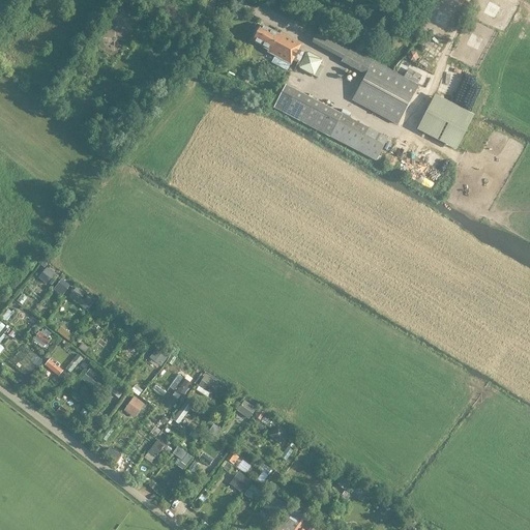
[(260,26),(252,41),(267,50),(266,52),(273,56),(270,61),(286,70),(300,43),(278,32),(277,35),(260,26)]
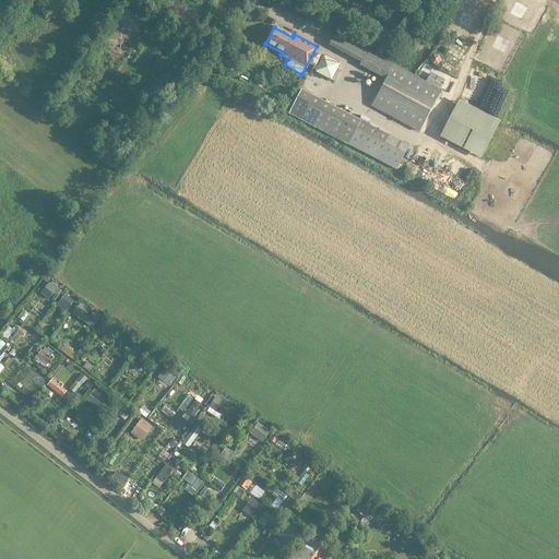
[(370,104),(418,130),(440,90),(439,88),(440,86),(442,82),(428,74),(426,79),(425,79),(424,81),(334,32),(329,42),(388,73),(370,104)]
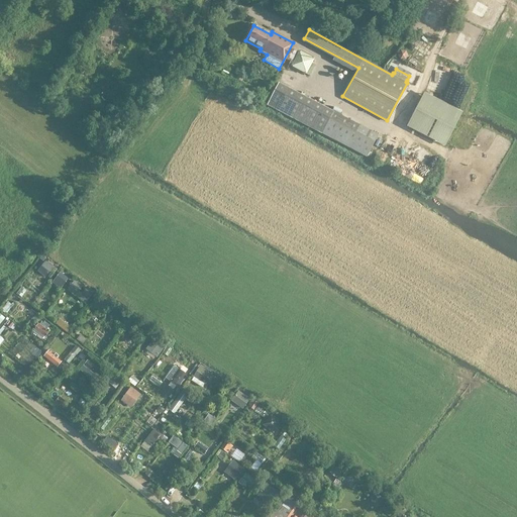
[(291,66),(307,74),(315,59),(299,50),(291,66)]
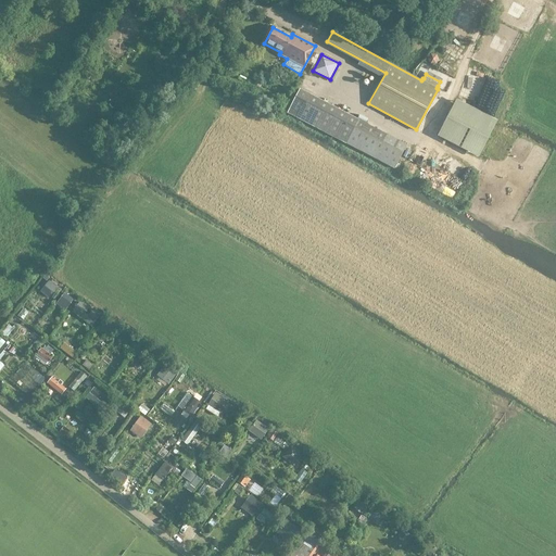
[(406,144),(299,88),(287,112),(394,167),(406,144)]
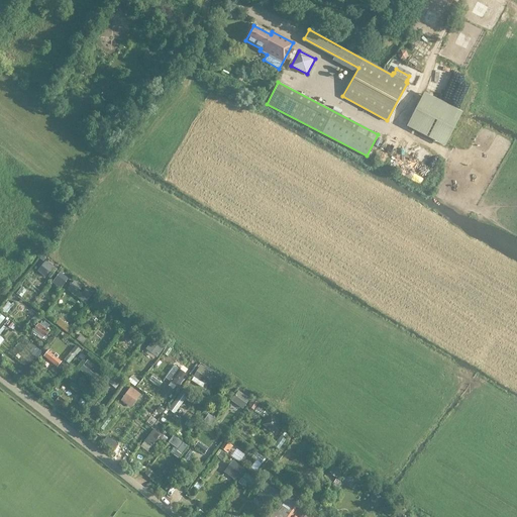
[(425,94),(408,127),(446,146),(463,113),(425,94)]
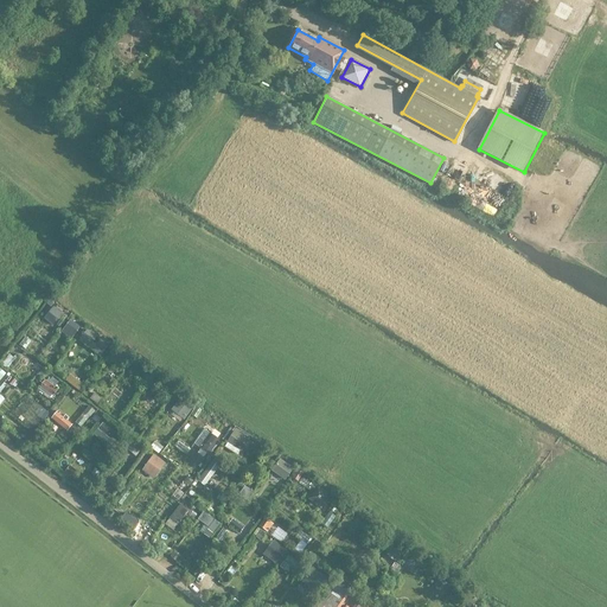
[(46,315),(56,323),(62,314),(53,307),(46,315)]
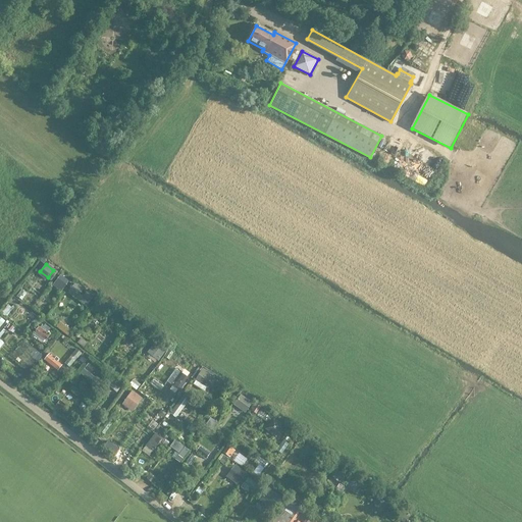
[(59,274),(54,282),(62,289),(67,280),(59,274)]
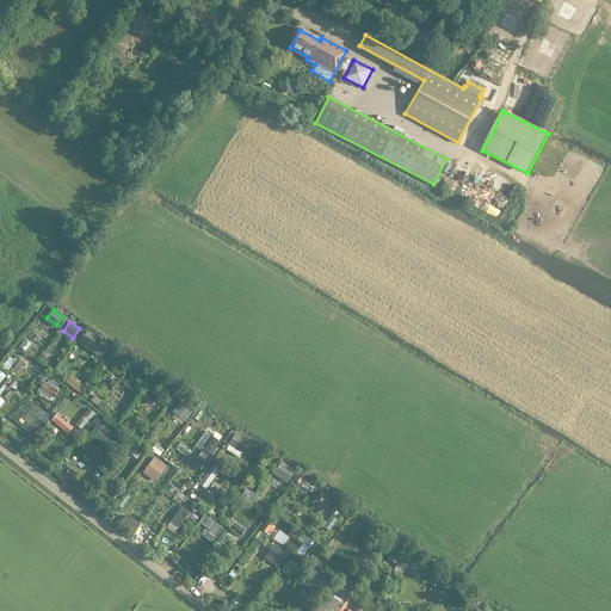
[(97,338),(87,331),(81,339),(91,346),(97,338)]
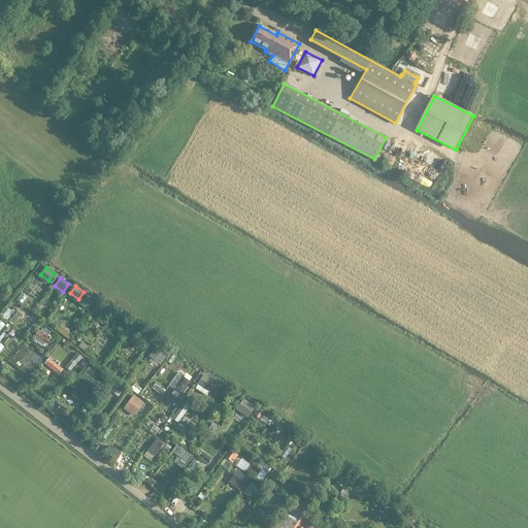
[(19,302),(25,295),(20,291),(14,298),(19,302)]
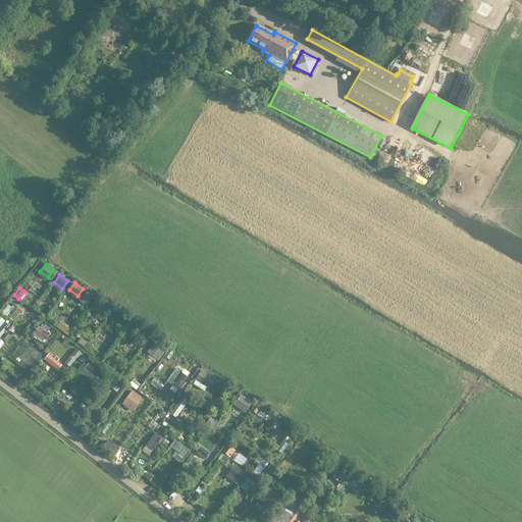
[(93,295),(87,290),(81,297),(88,302),(93,295)]
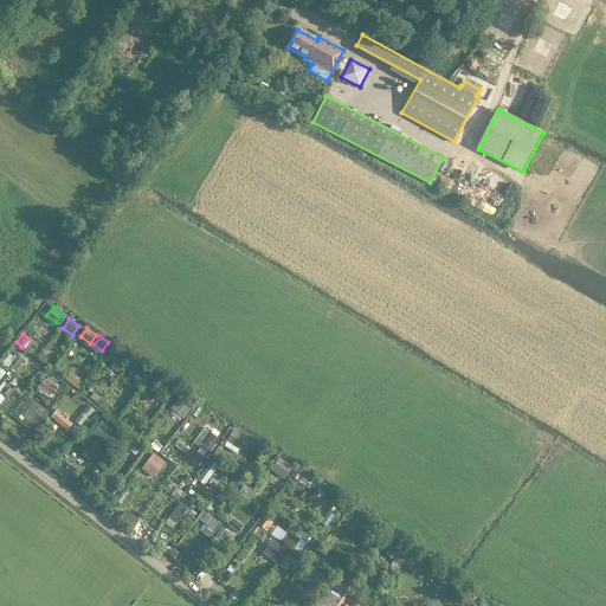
[(109,355),(121,363),(126,356),(114,348),(109,355)]
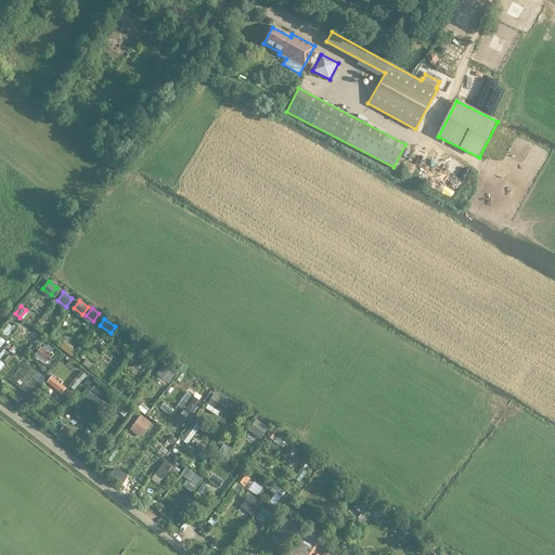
[(72,358),(76,352),(64,343),(60,348),(72,358)]
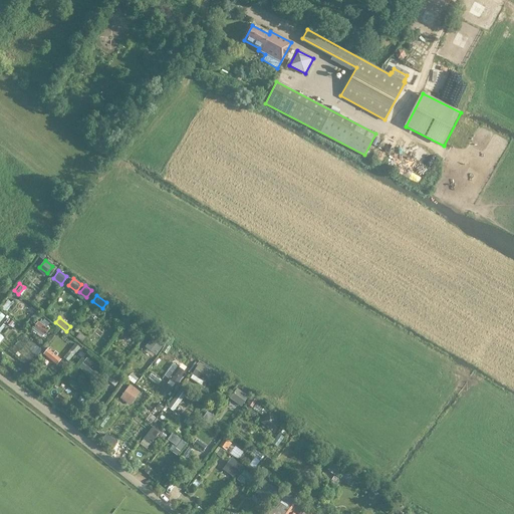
[(41,324),(38,322),(35,327),(45,335),(48,330),(46,328),(49,324),(44,320),(41,324)]
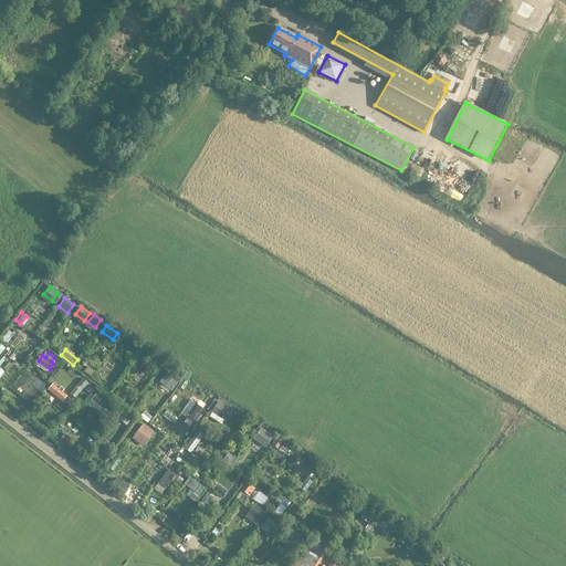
[(146,368),(139,364),(135,368),(142,374),(146,368)]
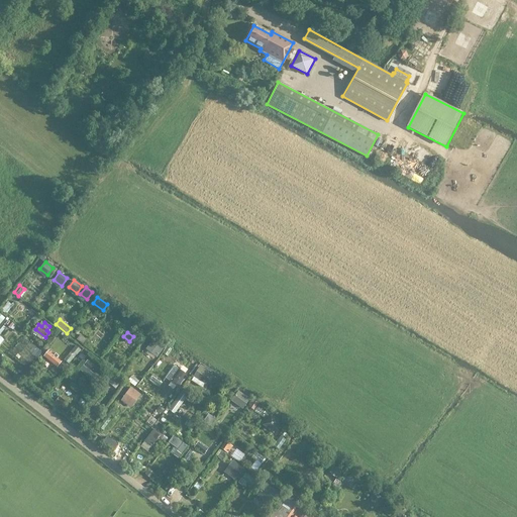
[(145,337),(140,333),(135,340),(136,341),(132,345),(136,348),(145,337)]
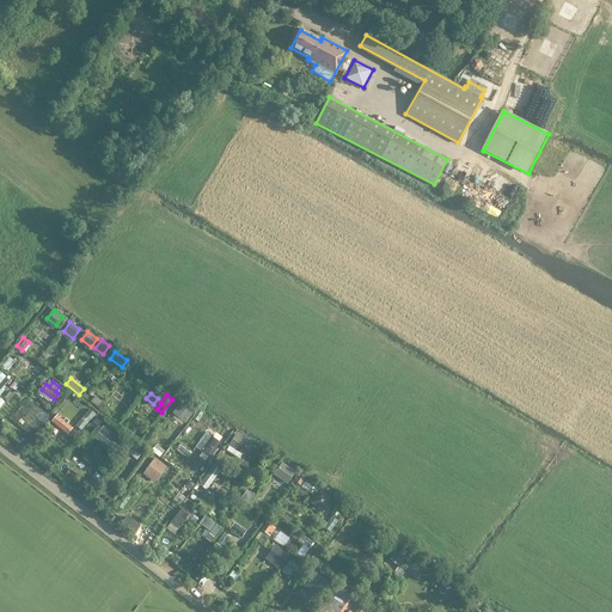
[(95,397),(91,402),(98,408),(102,403),(95,397)]
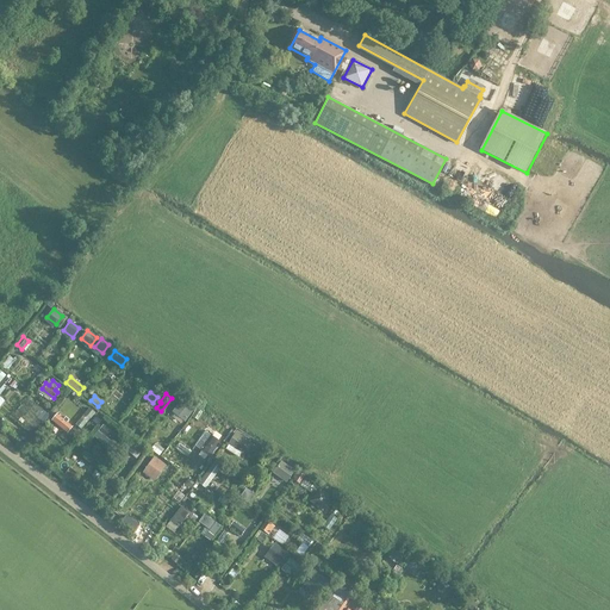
[(173,411),(186,421),(192,411),(179,402),(173,411)]
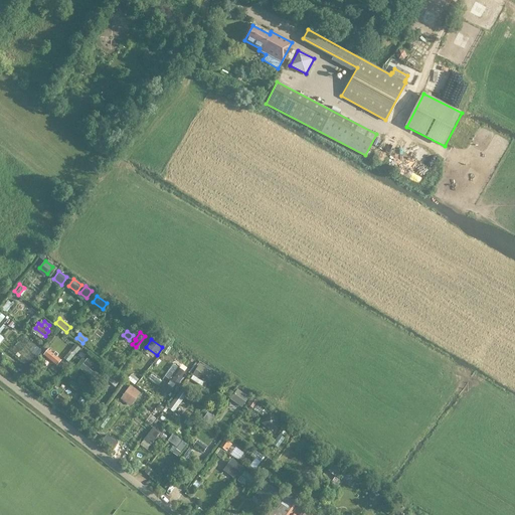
[(75,345),(63,359),(68,363),(80,349),(75,345)]
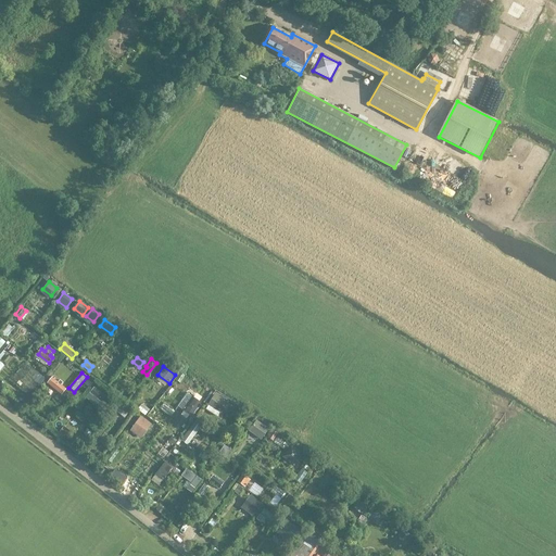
[(58,383),(52,378),(48,383),(61,395),(65,390),(61,386),(63,383),(60,381),(58,383)]
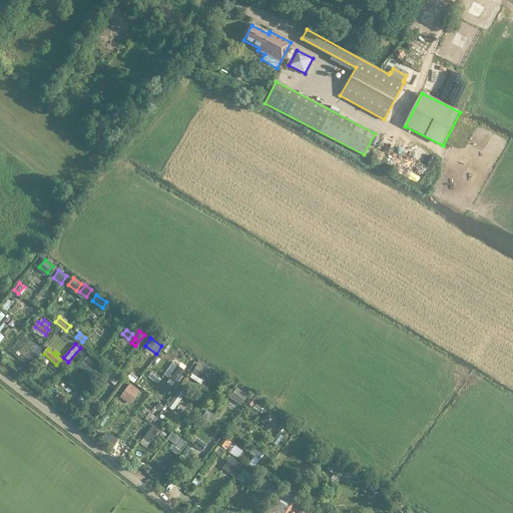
[(103,371),(86,359),(83,364),(85,365),(82,369),(86,372),(89,368),(99,376),(103,371)]
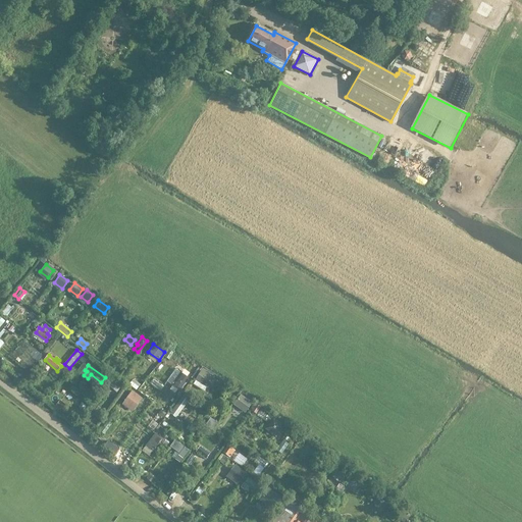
[(193,384),(195,385),(204,392),(206,387),(207,388),(214,378),(205,372),(201,370),(195,380),(196,381),(193,384)]
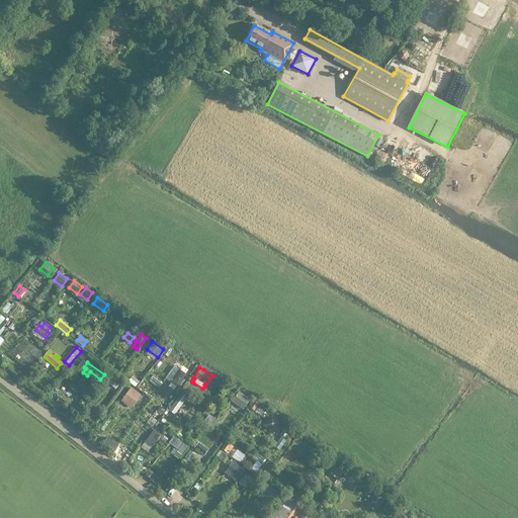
[(178,369),(169,381),(178,389),(187,375),(178,369)]
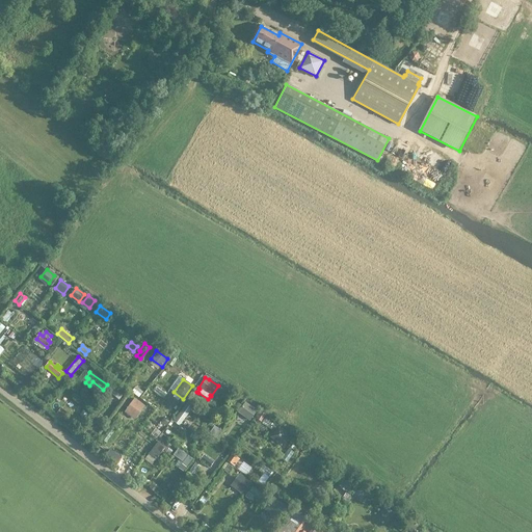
[(122,383),(128,388),(127,389),(140,399),(143,394),(125,380),(122,383)]
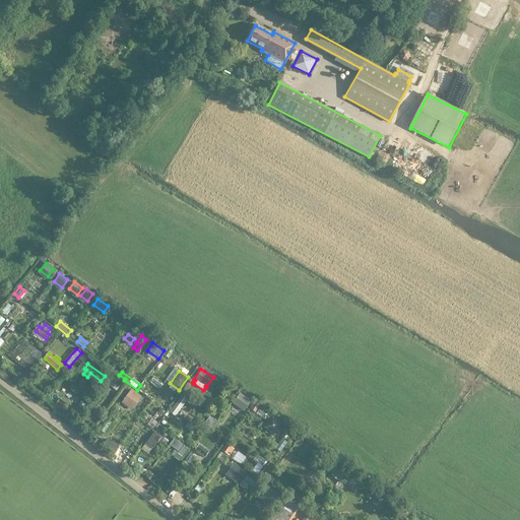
[(108,383),(119,392),(127,383),(116,374),(108,383)]
